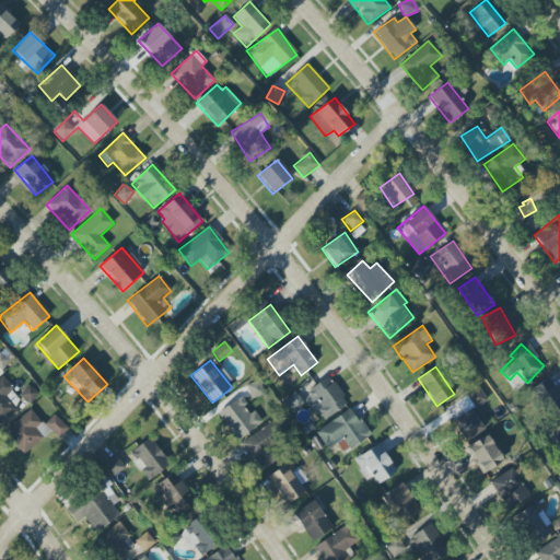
[(314,416),(319,412),(323,420),(347,405),(330,377),(302,394),(314,416)]
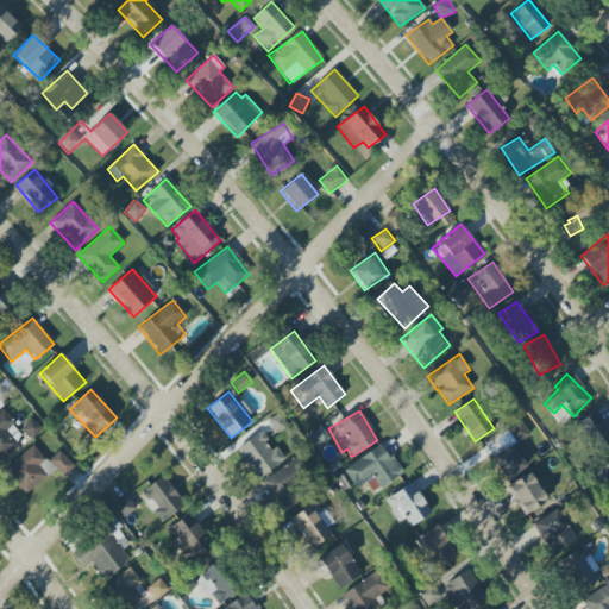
[(576,425),(596,454),(608,445),(608,429),(596,410),(576,425)]
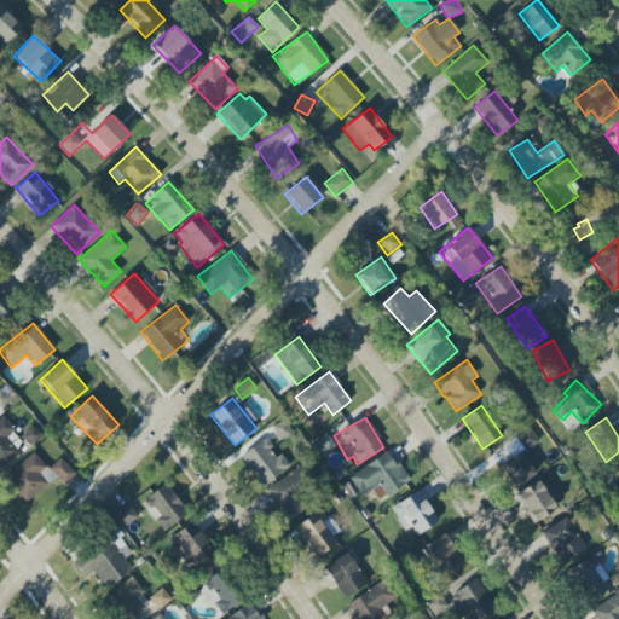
[(21,438),(34,446),(42,434),(30,426),(21,438)]
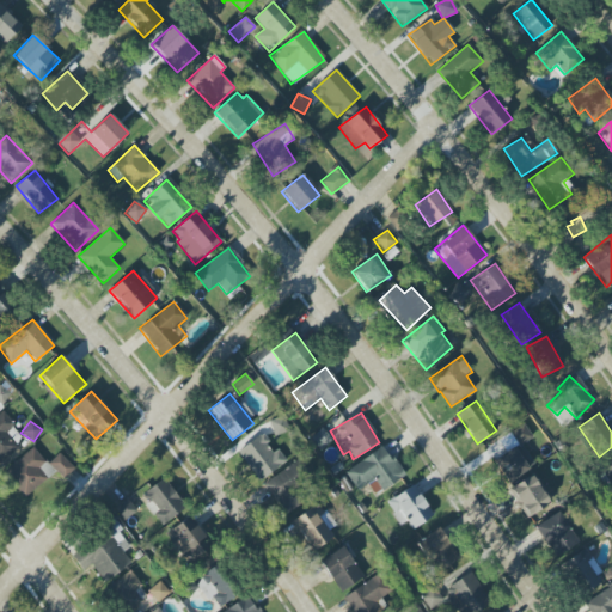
[(493,460),(507,483),(534,465),(520,445),(532,438),(524,424),(510,433),(518,445),(493,460)]
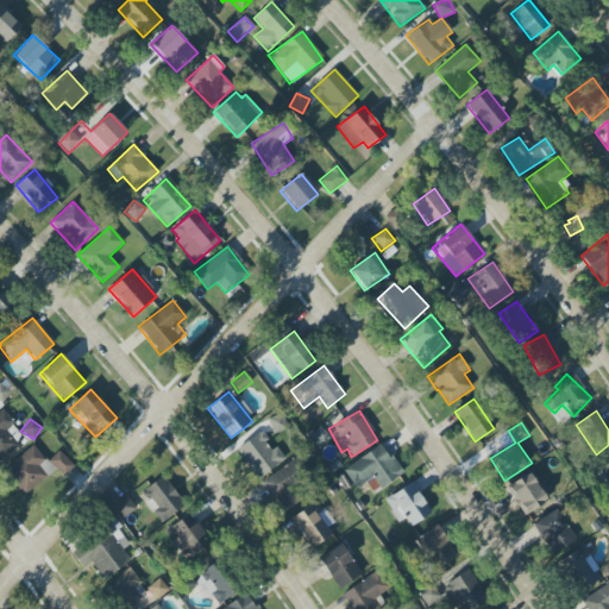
[(316,449),(330,440),(322,427),(309,435),(316,449)]
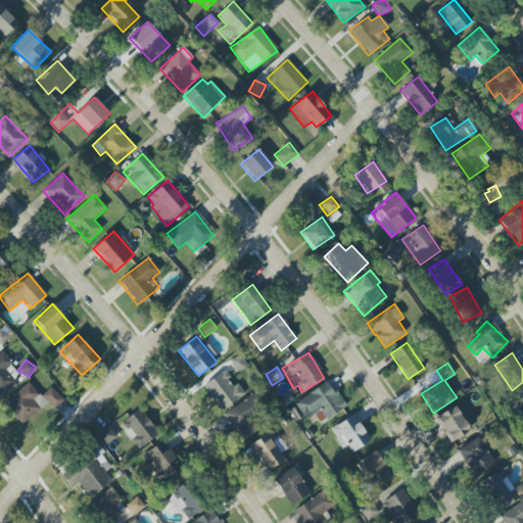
[(240,397),(221,373),(203,386),(223,411),(240,397)]
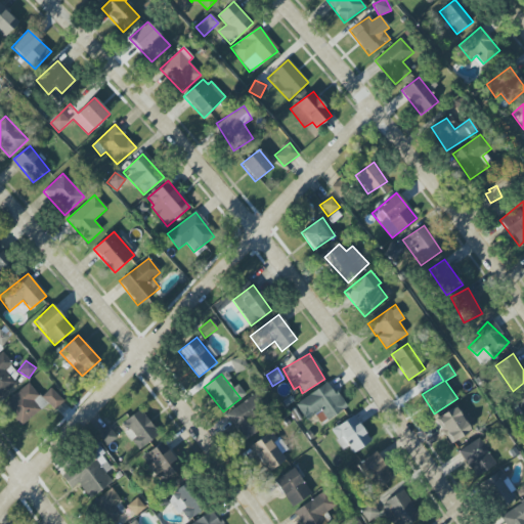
[(49,403),(54,410),(63,402),(51,388),(40,397),(29,383),(3,403),(22,426),(49,403)]
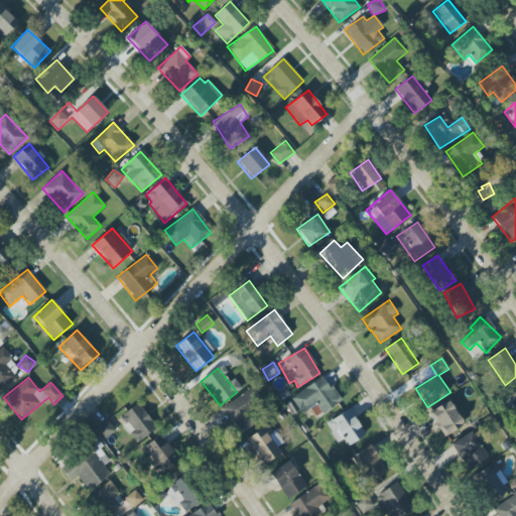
[(259,420),(240,395),(222,409),(242,434),(259,420)]
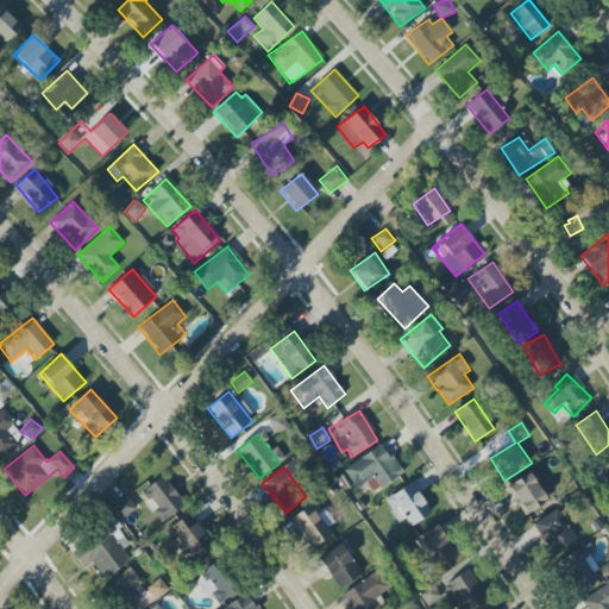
[(506,485),(520,515),(547,502),(533,472),(506,485)]
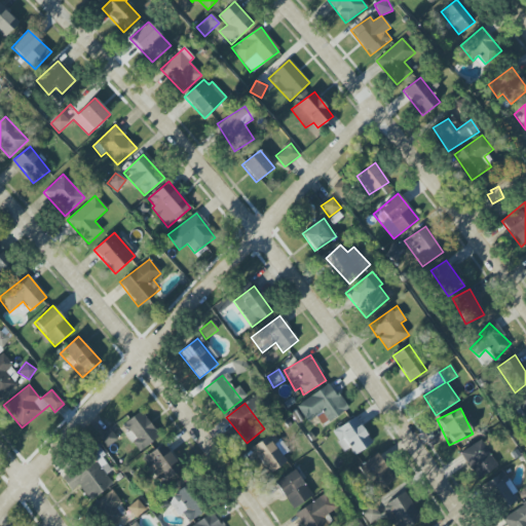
[(139,452),(160,437),(141,411),(120,426),(139,452)]
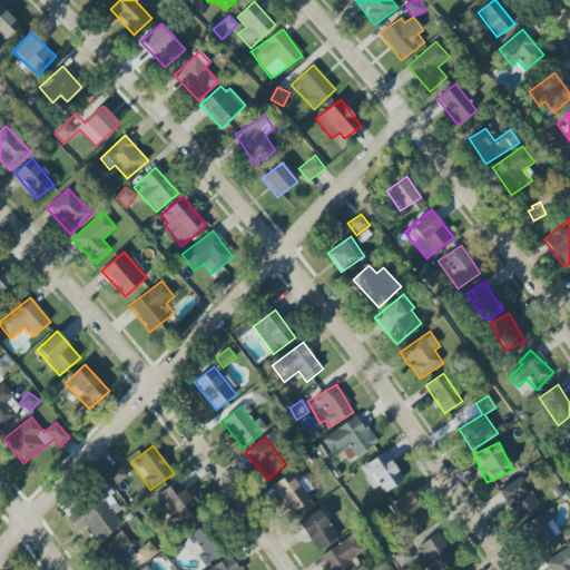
[(372,489),(379,485),(383,493),(403,482),(386,452),(360,467),(372,489)]
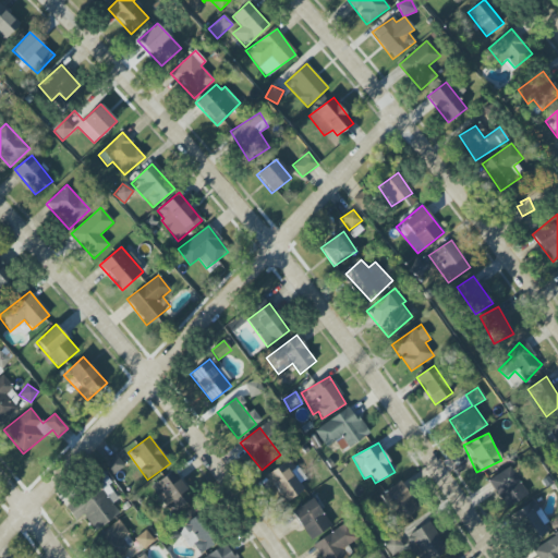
[(113,474),(124,465),(116,455),(105,463),(113,474)]
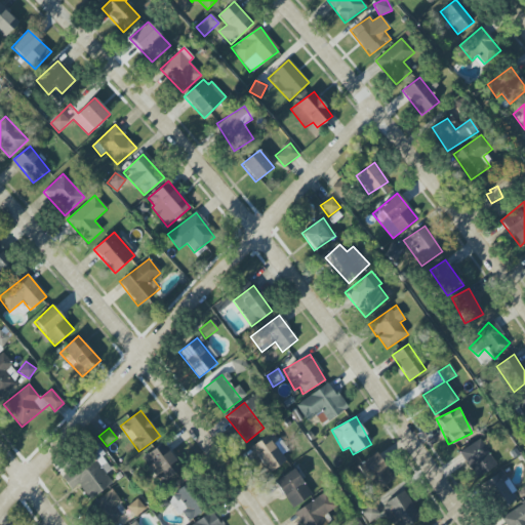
[(275,444),(278,441),(272,432),(250,448),(270,473),(286,460),(275,444)]
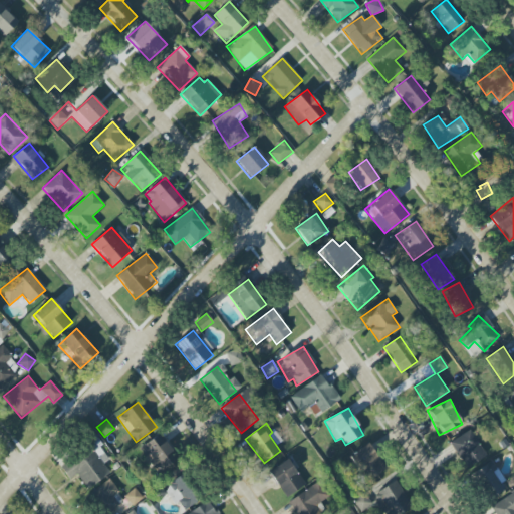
[(449,443),(466,469),(486,456),(469,430),(449,443)]
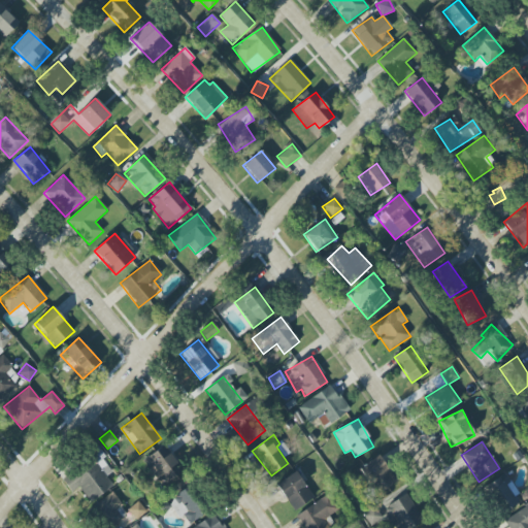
[(180,474),(165,447),(144,458),(161,486),(180,474)]
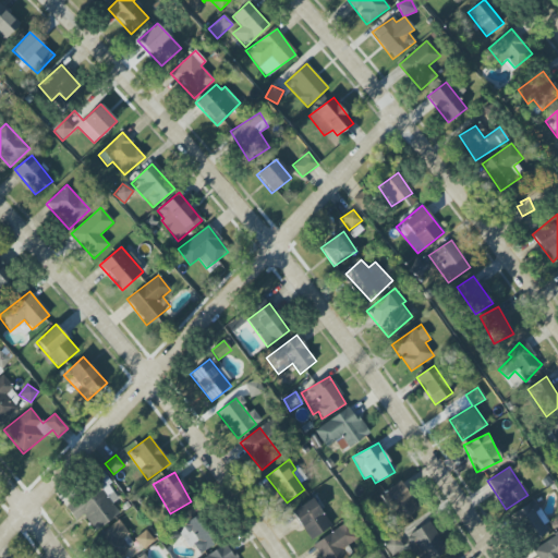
[(96,531),(120,513),(112,504),(120,498),(104,476),(64,507),(75,521),(83,516),(96,531)]
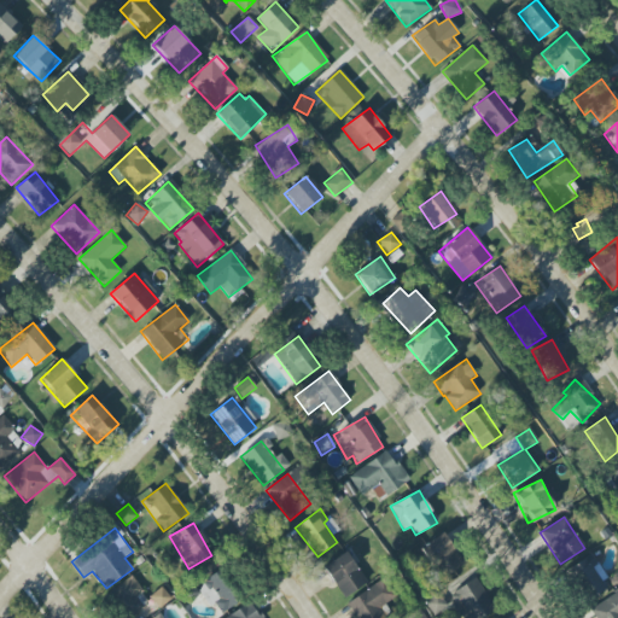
[(464,565),(443,532),(419,548),(439,581),(464,565)]
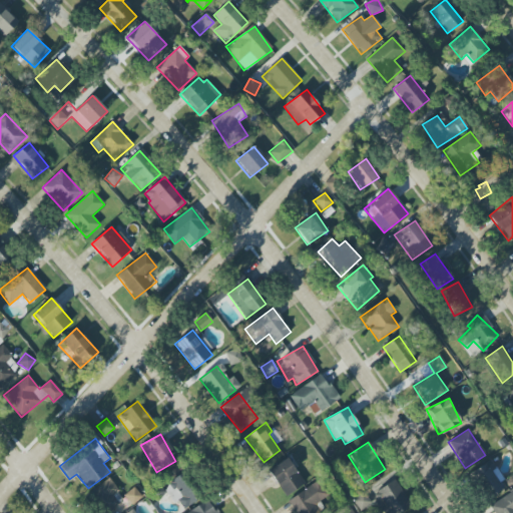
[(268,470),(286,497),(305,484),(288,458),(268,470)]
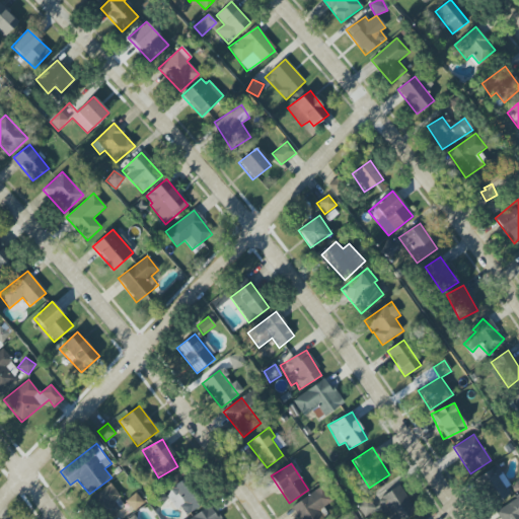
[(496,466),(475,478),(492,505),(512,493),(496,466)]
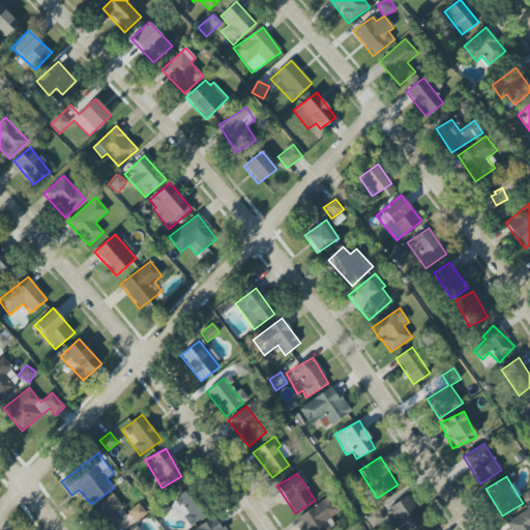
[(170,504),(188,528),(207,513),(187,490),(170,504)]
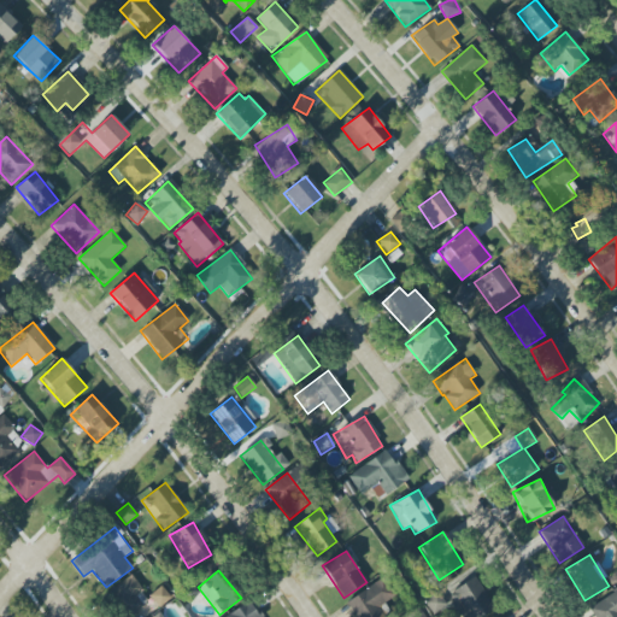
[(130,616),(144,607),(135,597),(144,592),(131,575),(107,593),(124,616),(130,616)]
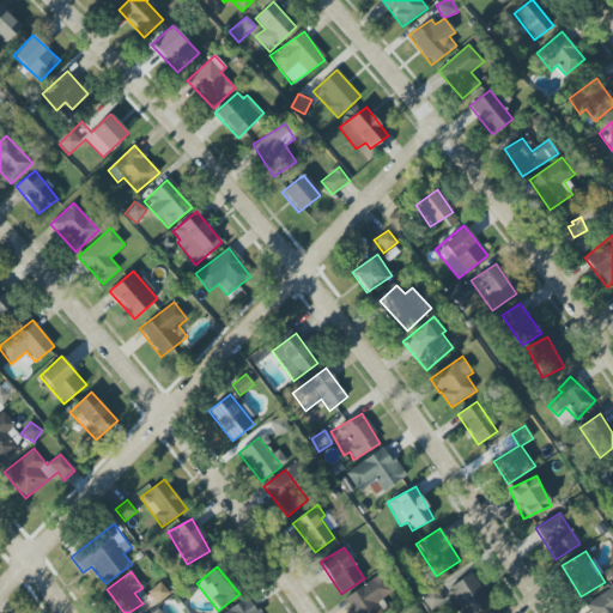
[(344,598),(352,612),(376,612),(372,606),(393,594),(382,575),(344,598)]
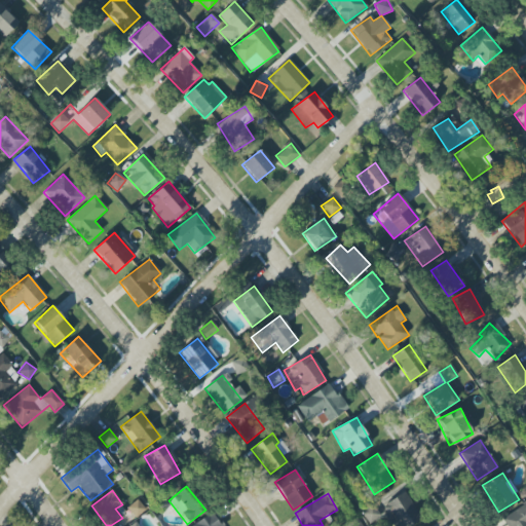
[(392,525),(409,525),(419,522),(406,493),(382,504),(392,525)]
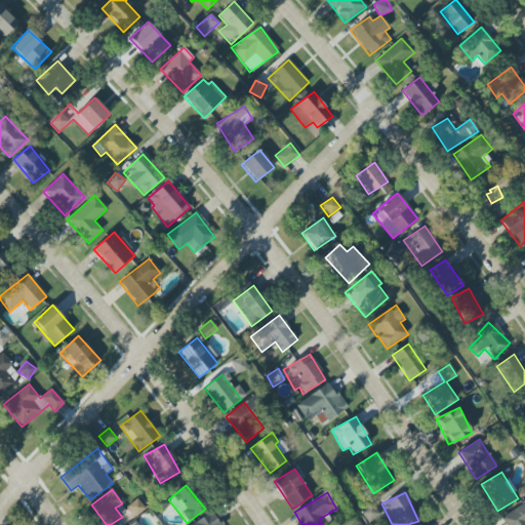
[(135,517),(146,508),(136,498),(127,508),(135,517)]
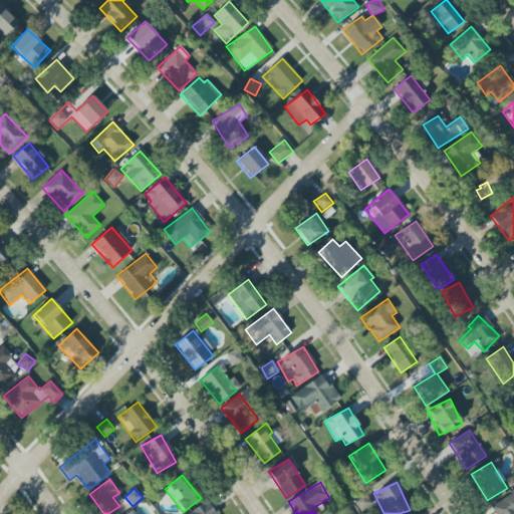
[(495,513),(513,513),(513,491),(491,507),(495,513)]
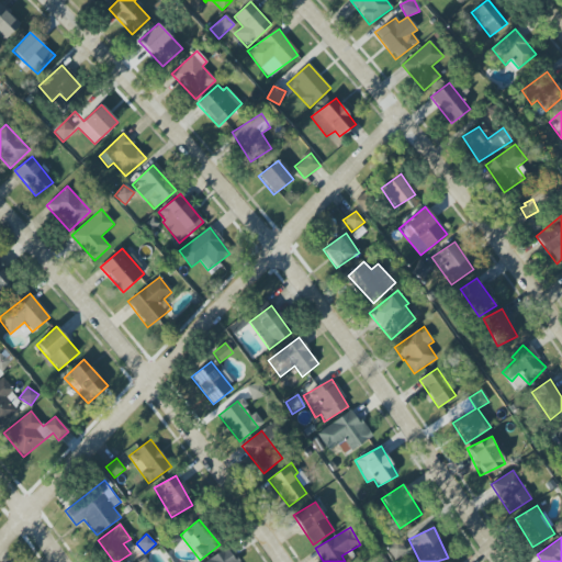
[(395,561),(406,553),(398,540),(386,548),(395,561)]
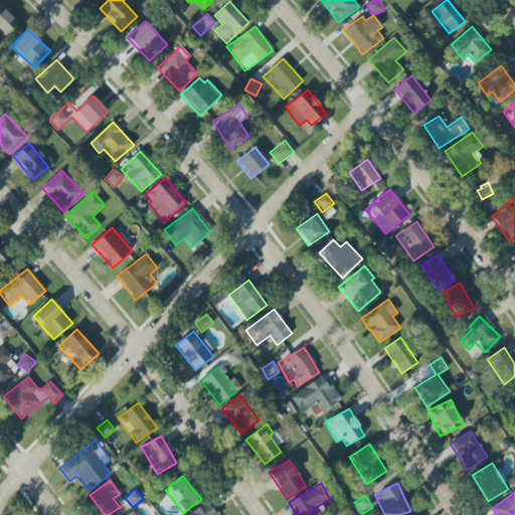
[(187,514),(215,514),(206,502),(187,514)]
